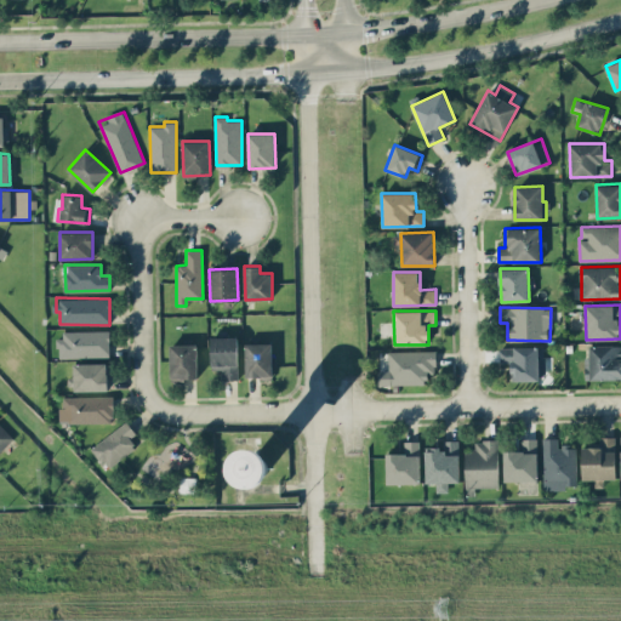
[(110,330),(60,330),(60,358),(110,357),(110,330)]
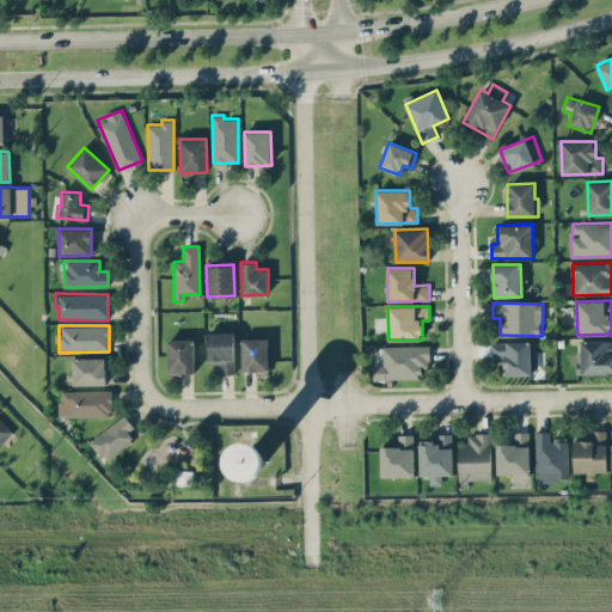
[(208,331),(208,363),(219,363),(219,373),(234,374),(234,332),(208,331)]
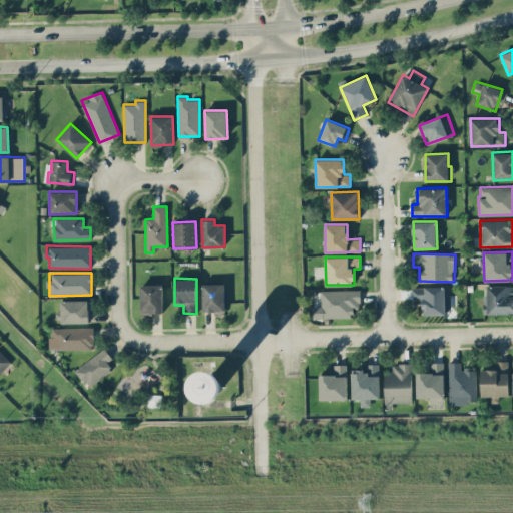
[(224,283),(202,284),(203,312),(225,311),(224,283)]
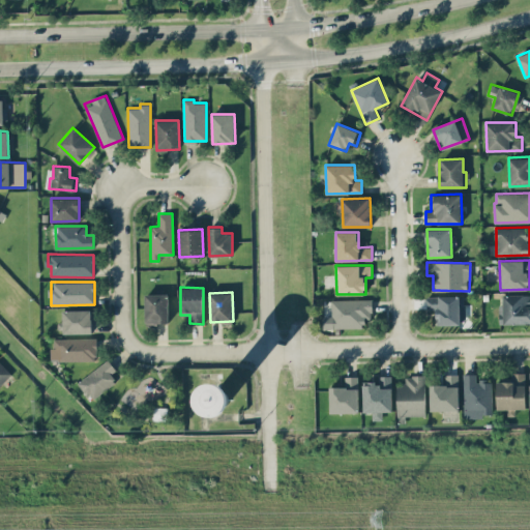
[(168,293),(145,294),(146,323),(169,323),(168,293)]
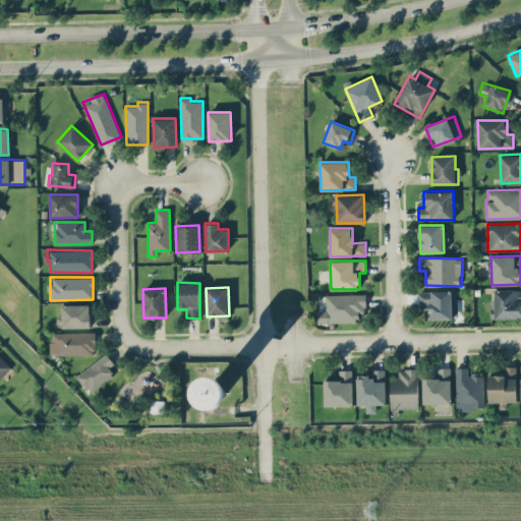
[(520,317),(520,289),(496,289),(496,299),(490,299),(490,317),(520,317)]
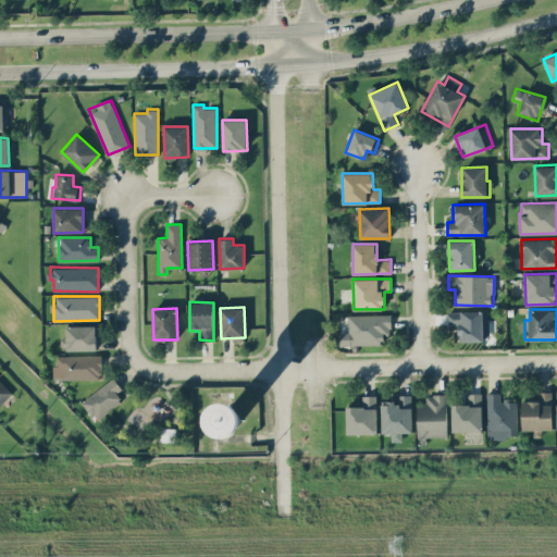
[(489,311),(448,311),(448,325),(459,325),(459,341),(489,341),(489,311)]
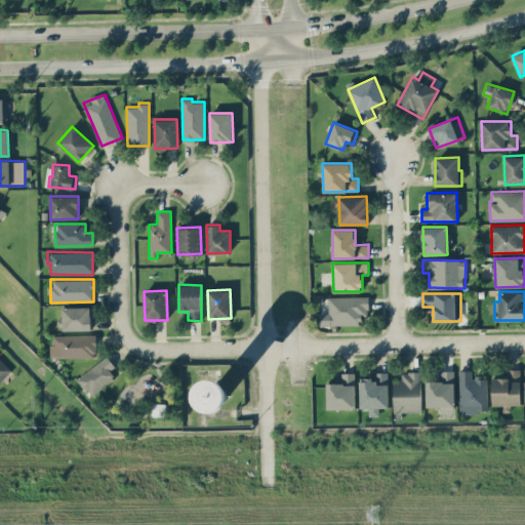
[(368,296),(328,296),(329,312),(320,313),(320,325),(362,324),(361,315),(369,315),(368,296)]
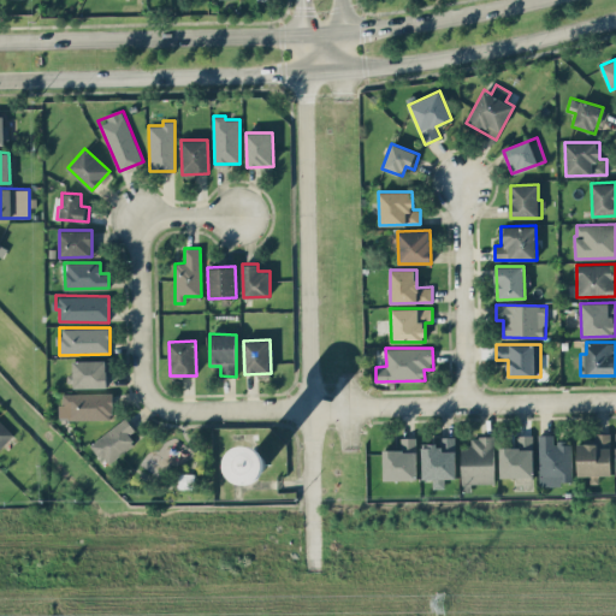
[(107,360),(73,360),(73,388),(107,388),(107,360)]
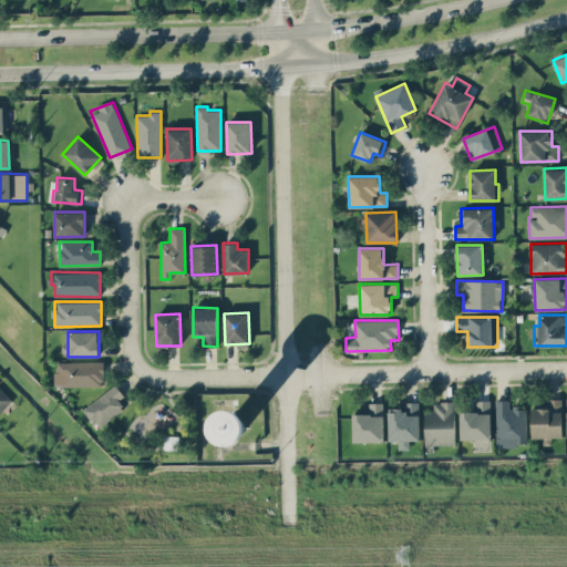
[(103,361),(55,362),(55,387),(103,385),(103,361)]
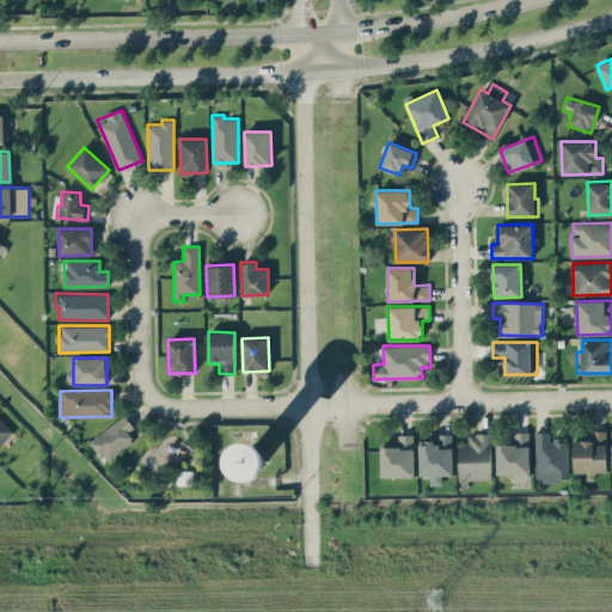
[(90,441),(106,461),(134,440),(127,432),(134,427),(124,414),(90,441)]
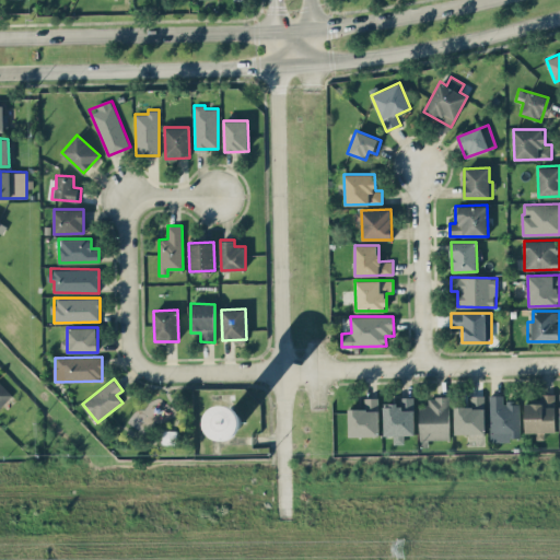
[(0,382),(0,407),(12,395),(0,382)]
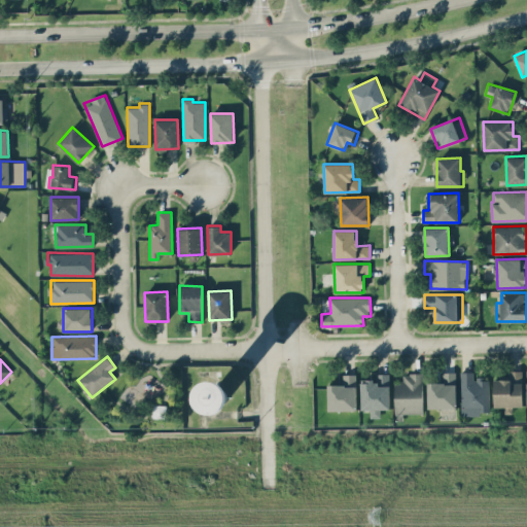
[(493,379),(494,407),(523,407),(522,371),(507,371),(508,379),(493,379)]
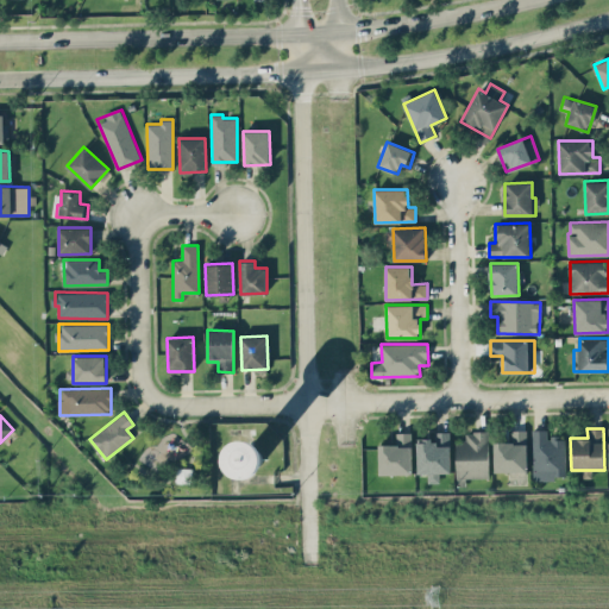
[(527,471),(527,429),(512,429),(512,441),(494,441),(495,471),(527,471)]
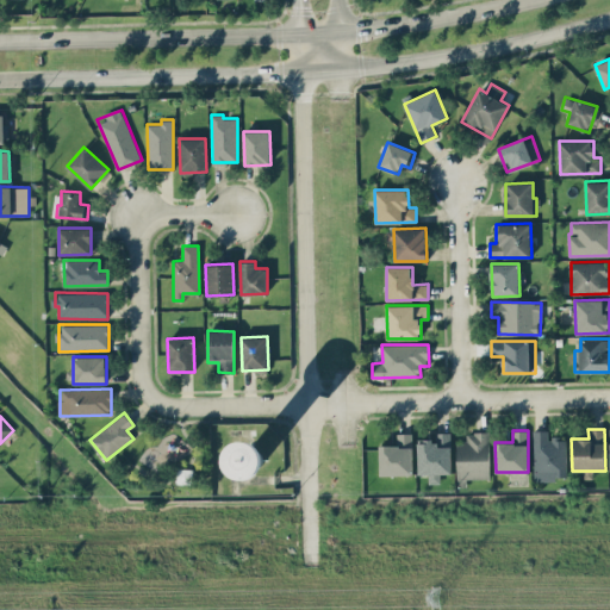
[(533,430),(534,479),(567,479),(566,437),(548,437),(548,430),(533,430)]
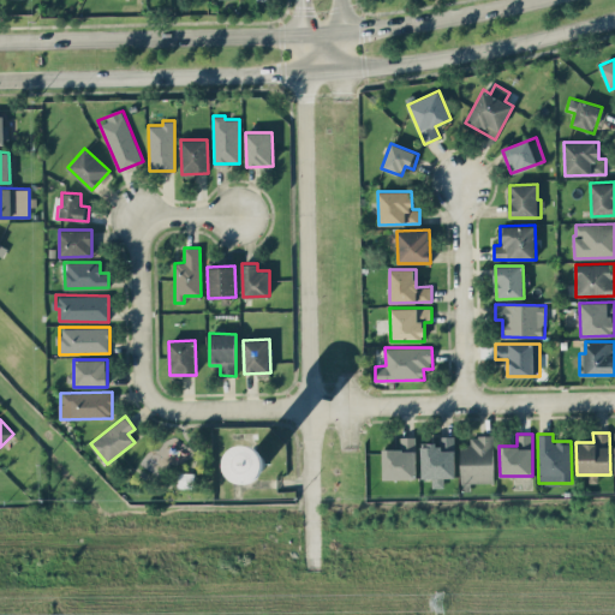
[(455,477),(454,435),(439,436),(439,442),(421,442),(422,478),(433,478),(433,487),(445,487),(445,477),(455,477)]
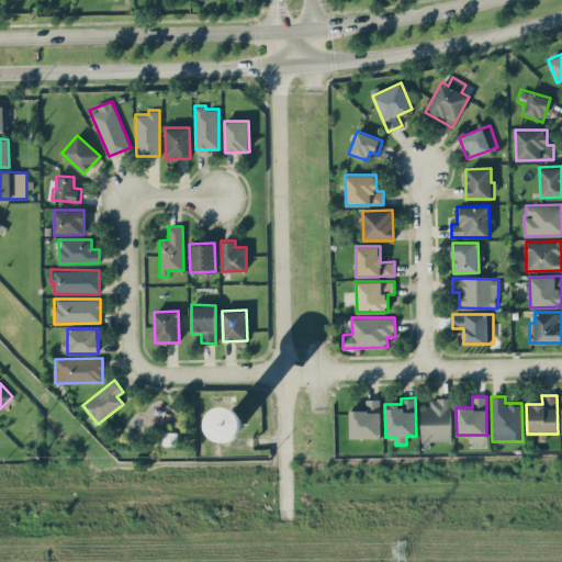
[(349,409),(350,438),(380,437),(380,398),(366,398),(366,409),(349,409)]
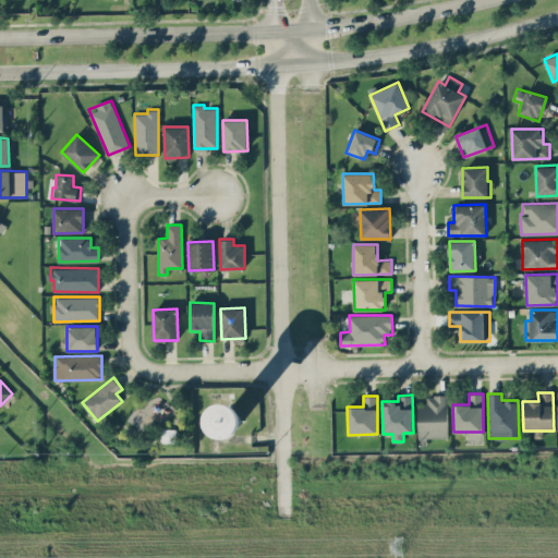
[(448,396),(426,396),(427,404),(417,404),(419,439),(426,439),(426,437),(448,437),(448,396)]
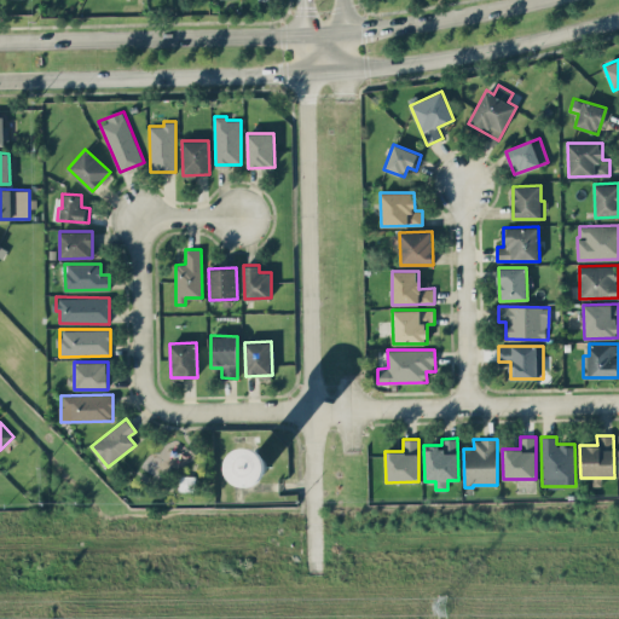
[(237,450),(241,485),(275,481),(271,446),(237,450)]
